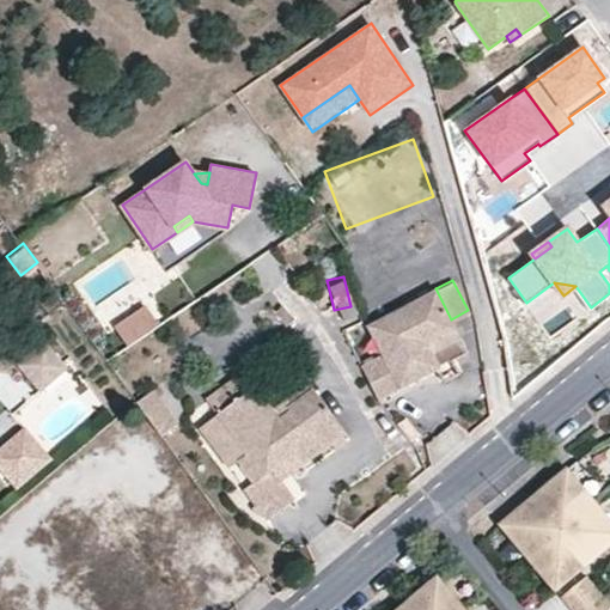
[(451,319),(435,288),(366,324),(382,355),(360,366),(377,398),(439,366),(438,365),(432,352),(461,337),(451,319)]
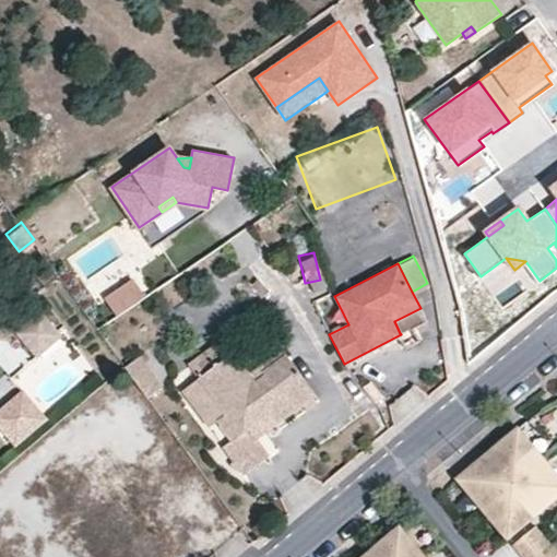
[(101,292),(114,312),(142,294),(129,273),(101,292)]
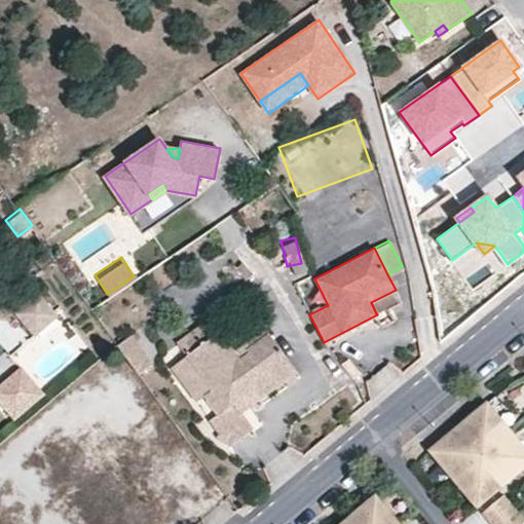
[(32,332),(55,309),(33,287),(10,308),(32,332)]
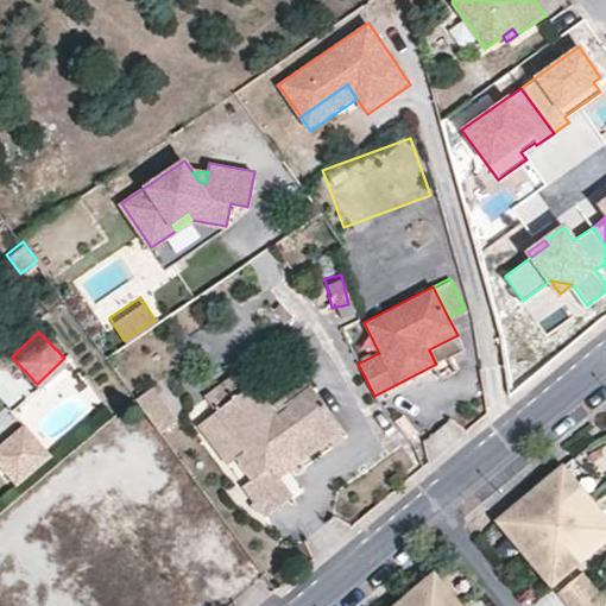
[(464,347),(458,335),(429,349),(435,363),(464,347)]
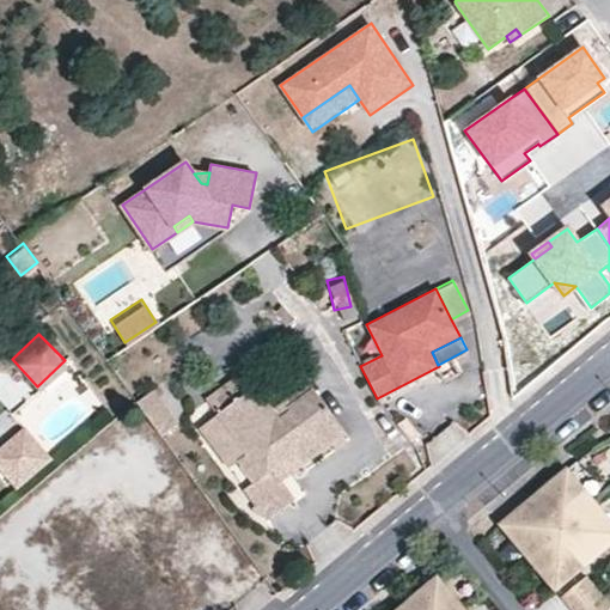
[(203,398),(215,414),(248,390),(236,374),(203,398)]
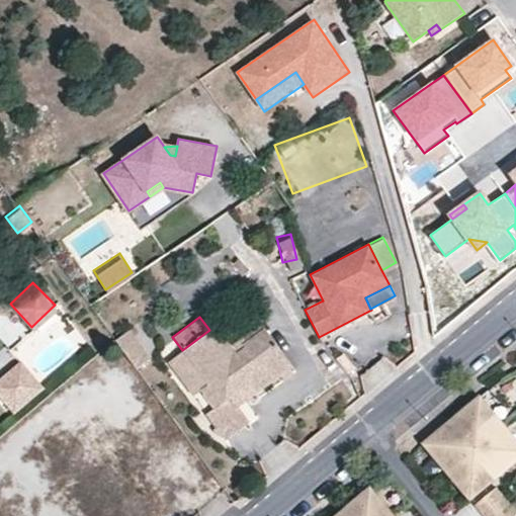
[(260,324),(230,346),(235,353),(243,347),(241,344),(264,328),(260,324)]
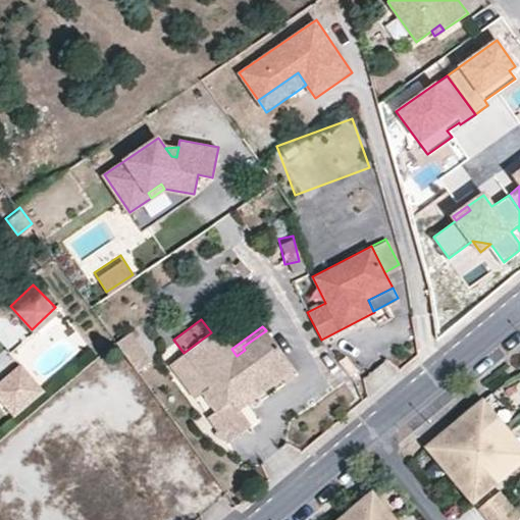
[(114,336),(136,365),(148,356),(126,327),(114,336)]
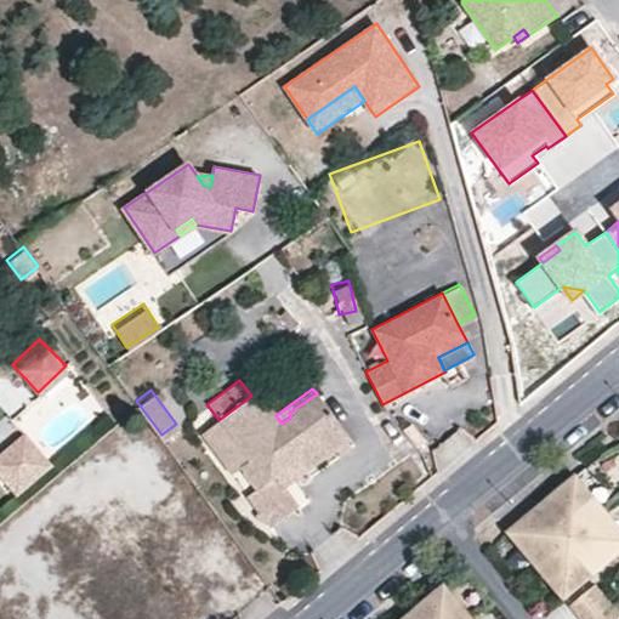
[(289,413),(291,416),(282,424),(276,415),(259,391),(251,396),(219,420),(248,460),(239,466),(256,488),(246,495),(270,527),(297,507),(283,487),(350,438),(317,393),(289,413)]
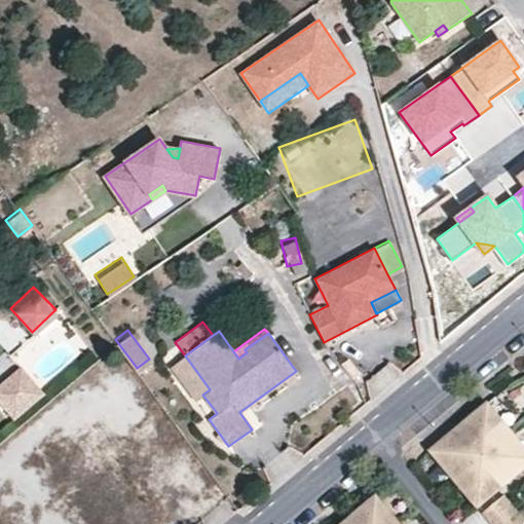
[(202,395),(210,389),(185,356),(170,367),(194,401),(202,395)]
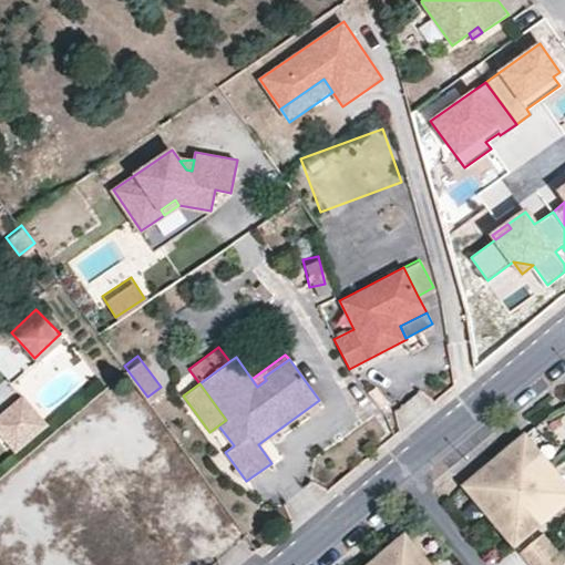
[(0,435),(13,451),(42,425),(21,401),(0,418),(0,435)]
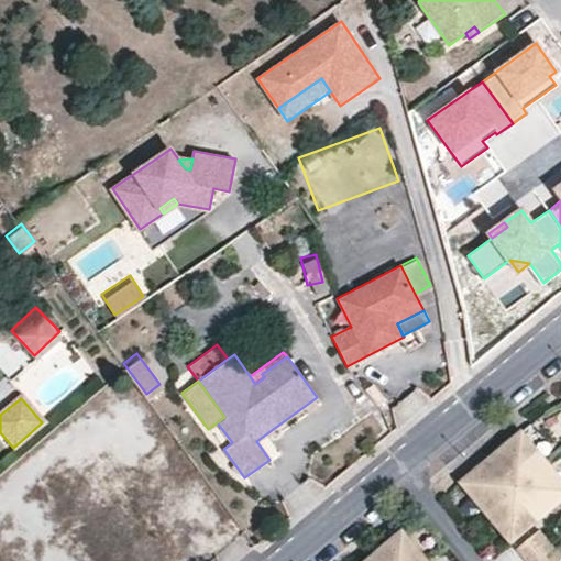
[(488,455),(515,487),(547,461),(521,430),(488,455)]
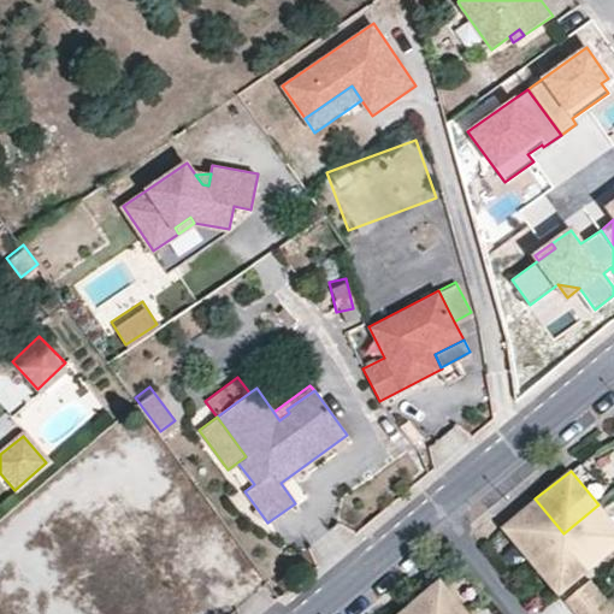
[(564,533),(535,499),(501,527),(529,561),(564,533)]
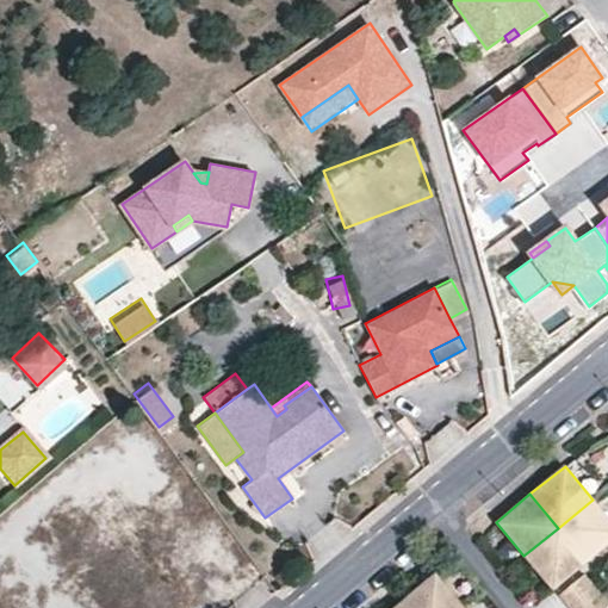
[(558,528),(585,562),(607,543),(607,517),(593,500),(558,528)]
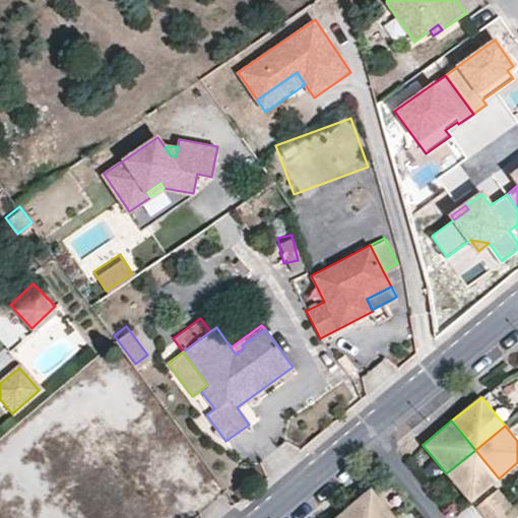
[(100,436),(89,447),(141,500),(151,490),(100,436)]
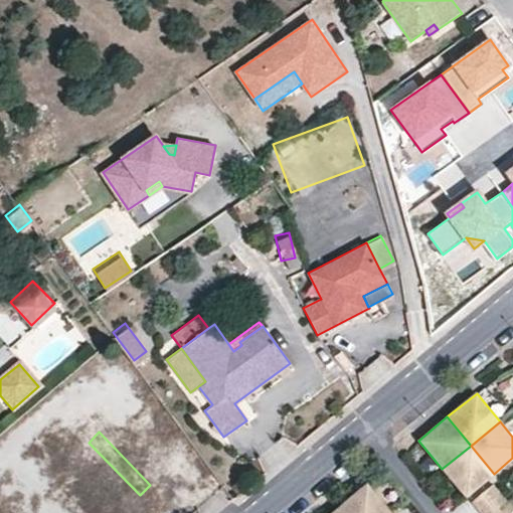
[(494,474),(471,446),(442,469),(465,498),(494,474)]
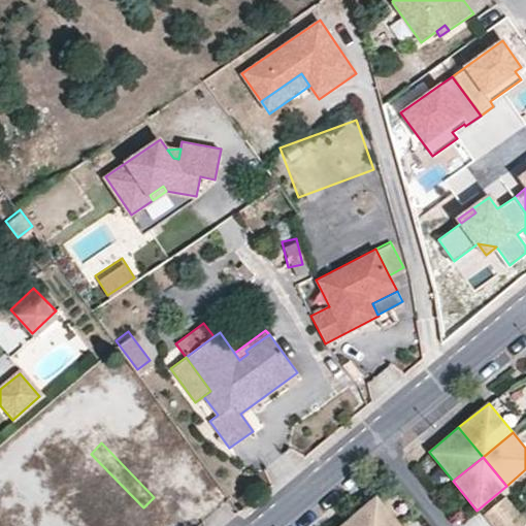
[(346,520),(351,525),(397,525),(400,524),(375,495),(346,520)]
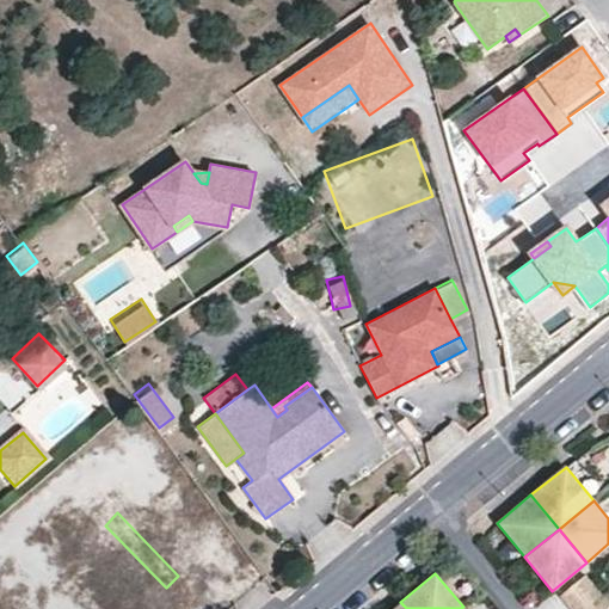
[(583,577),(559,595),(571,608),(604,608),(608,607),(583,577)]
